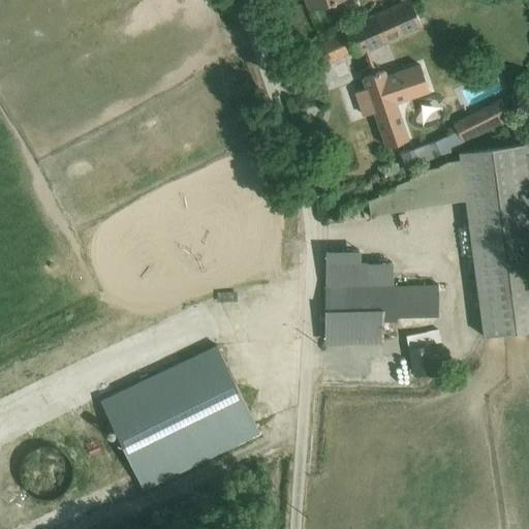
[(304,0),(308,11),(344,0),(304,0)]
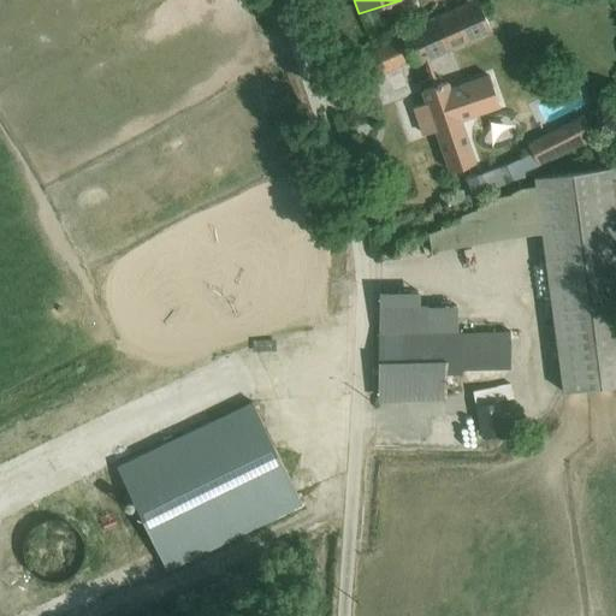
[(398,34),(363,49),(374,77),(412,61),(414,66),(491,34),(477,0),(473,0),(421,23),(424,28),(401,37),(398,34)]
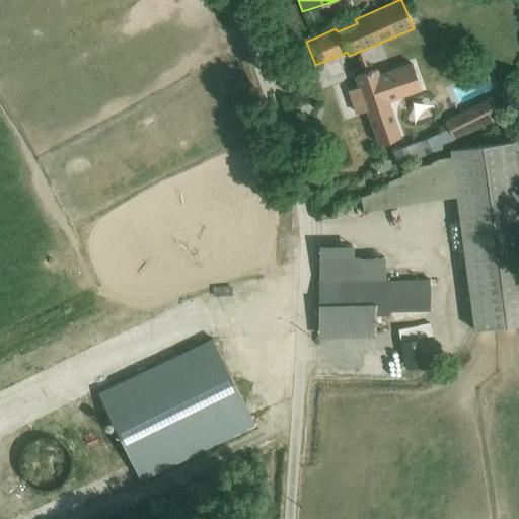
[(358,88),(348,92),(357,116),(366,113),(378,146),(395,140),(398,150),(392,152),(397,163),(420,155),(400,102),(391,106),(376,69),(354,77),(358,88)]
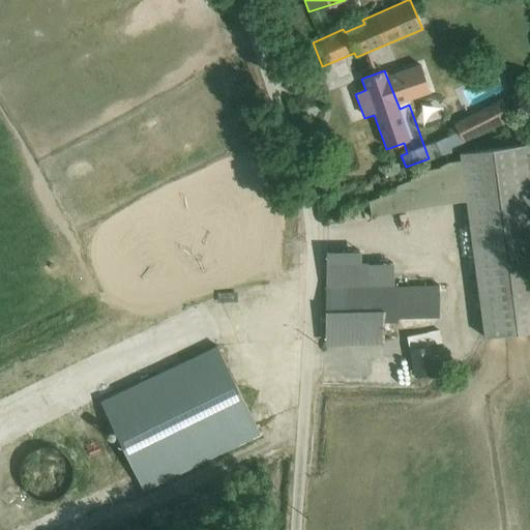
[(458,133),(437,142),(442,155),(511,120),(501,100),(453,124),(458,133)]
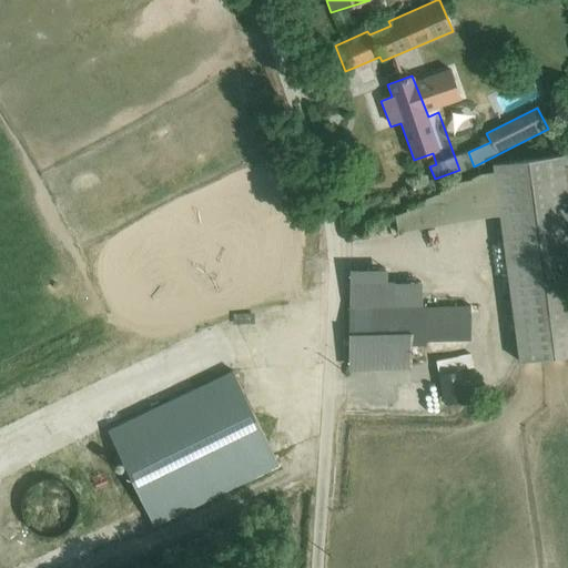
[(567,195),(564,166),(563,155),(492,164),(493,172),(478,174),(394,217),(397,233),(488,217),(499,216),(518,364),(523,363),(526,363),(567,356),(567,195)]
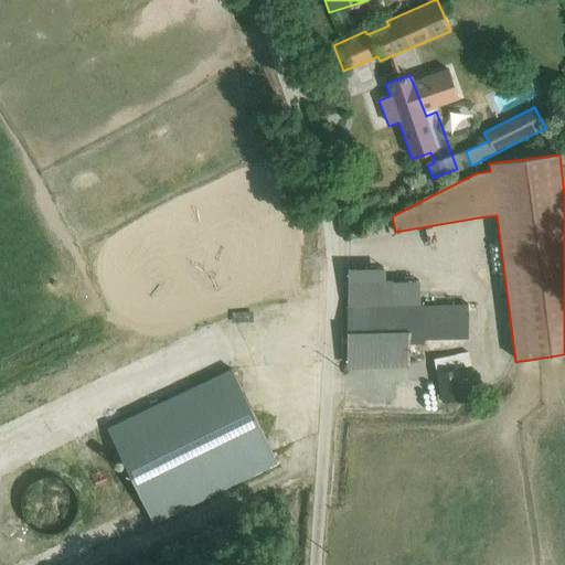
[(385,281),(386,269),(349,269),(348,268),(347,309),(420,306),(419,280),(385,281)]
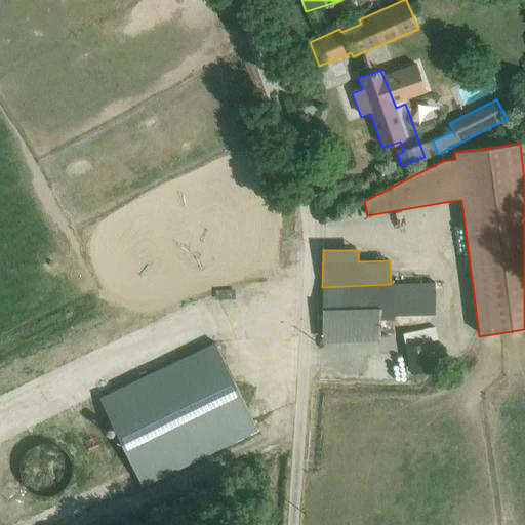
[(391,284),(322,287),(322,339),(380,340),(379,321),(393,320),(393,314),(435,314),(435,283),(391,284)]
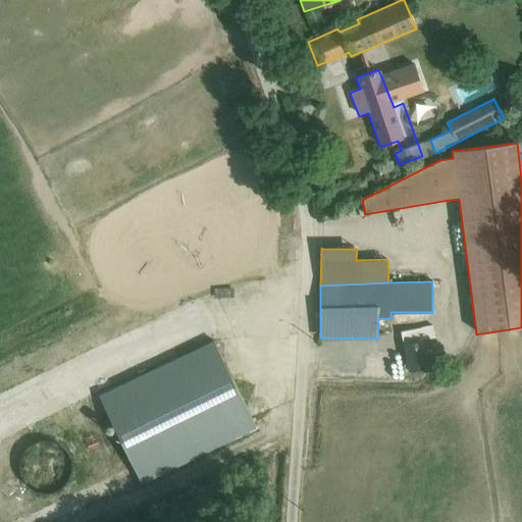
[(432,325),(401,331),(407,372),(427,367),(423,341),(435,337),(432,325)]
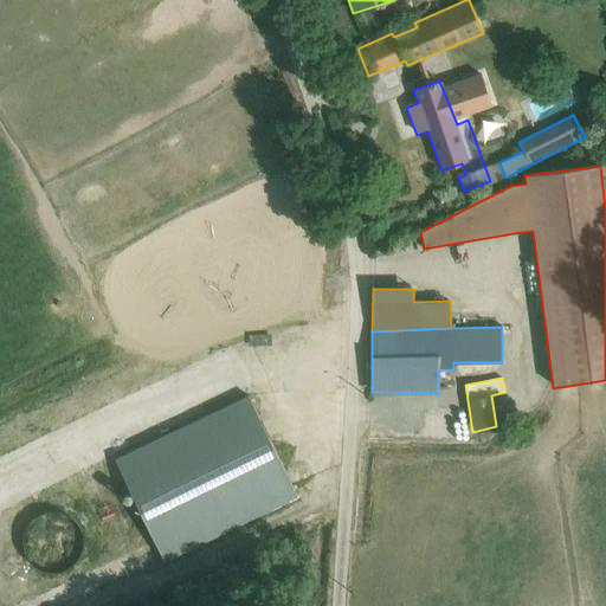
[(249,397),(116,462),(163,561),(297,497),(249,397)]
